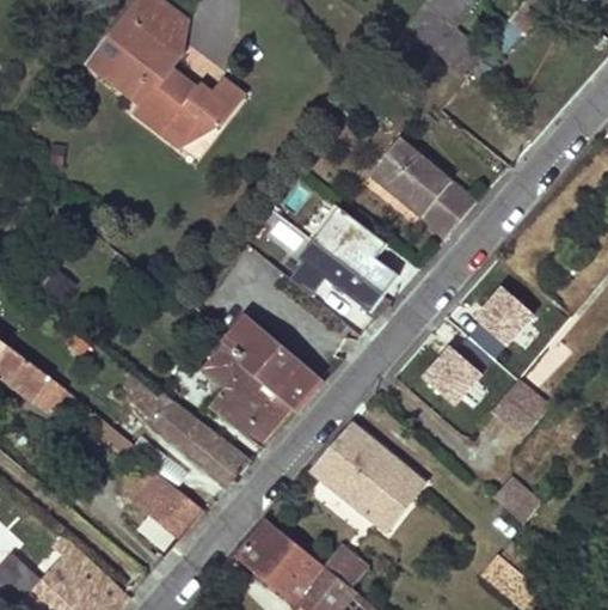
[(219,123),(241,93),(222,79),(210,93),(200,84),(197,89),(194,92),(178,81),(182,77),(169,67),(179,53),(185,19),(160,0),(135,0),(130,6),(135,10),(129,18),(124,14),(86,62),(139,103),(133,111),(158,130),(164,122),(184,139),(198,120),(212,117),(219,123)]
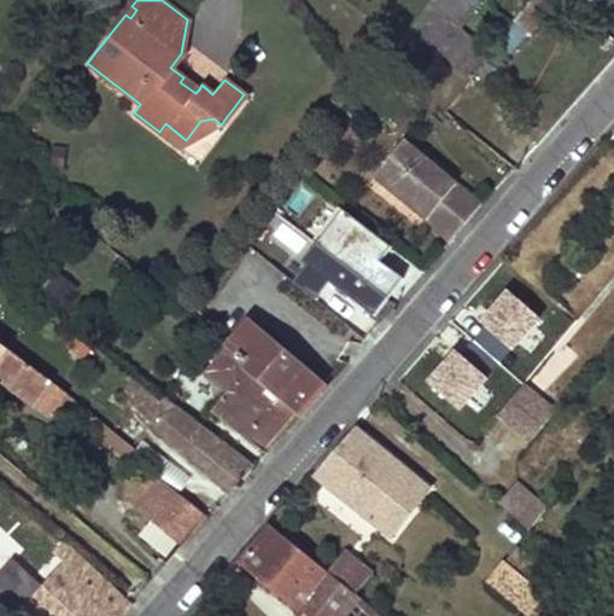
[(426,0),(405,28),(468,76),(477,65),(483,58),(487,51),(457,28),(478,0),(426,0)]
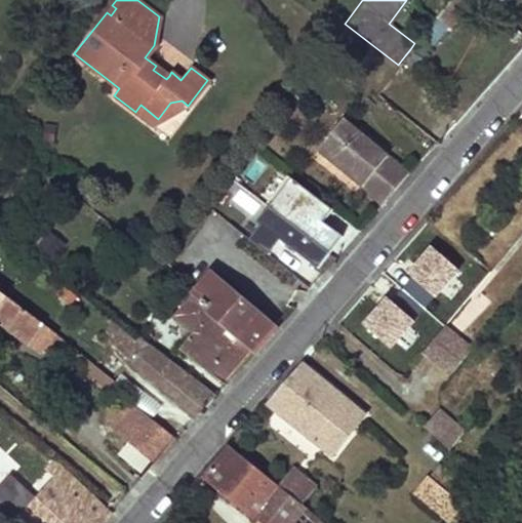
[(447,0),(439,11),(452,21),(462,10),(470,0),(447,0)]
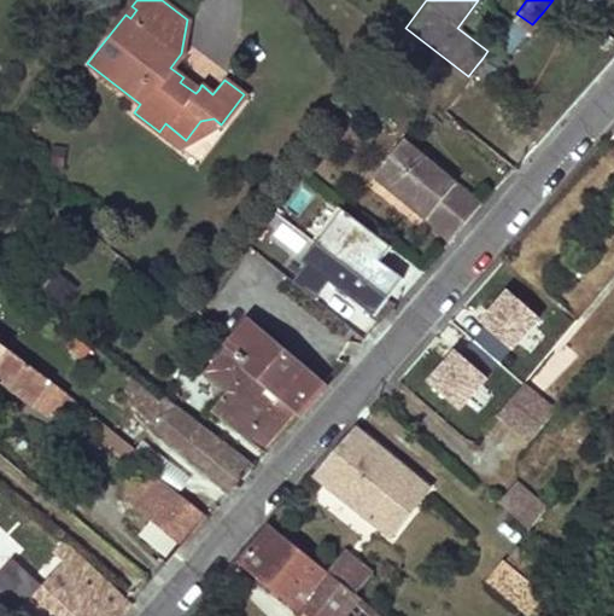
[(132,6),(126,15),(130,18),(136,10),(132,6)]
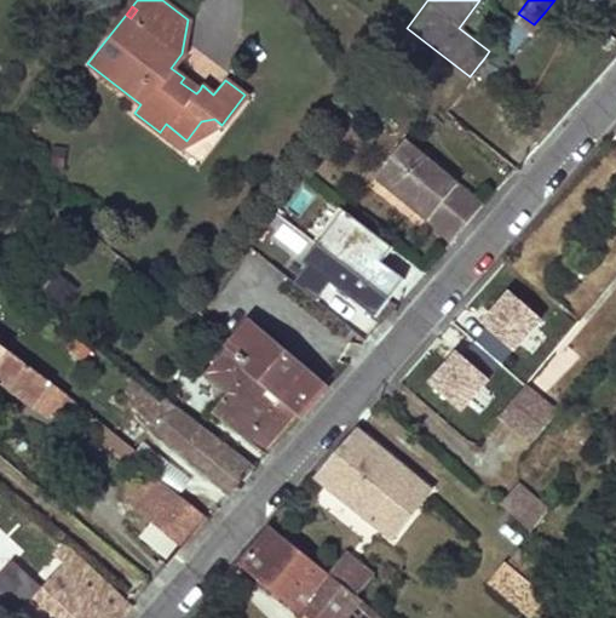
[(489,51),(484,58),(491,63),(496,57),(489,51)]
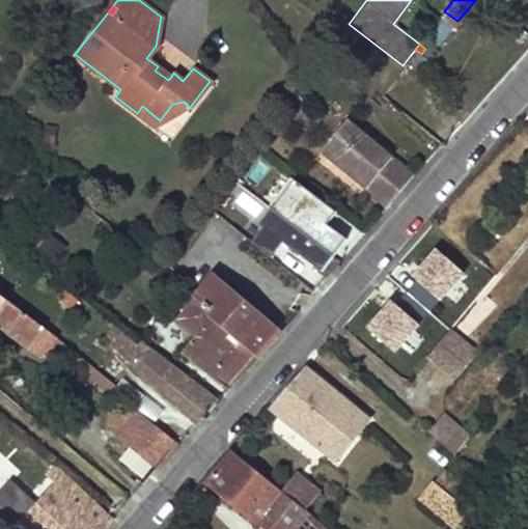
[(425,49),(421,54),(415,50),(410,56),(425,65),(433,54),(425,49)]
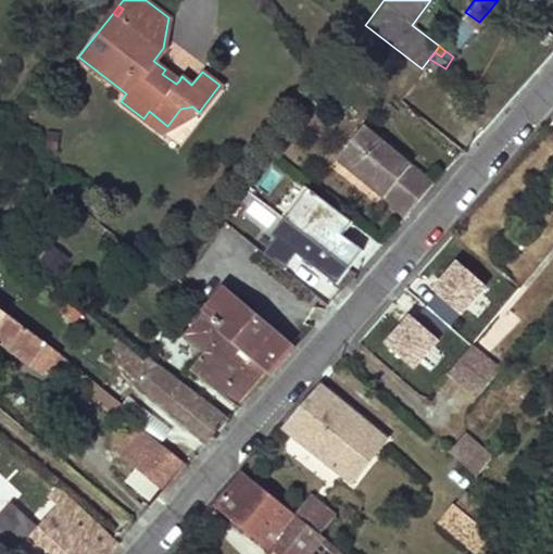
[(179,80),(165,70),(162,74),(176,84),(179,80)]
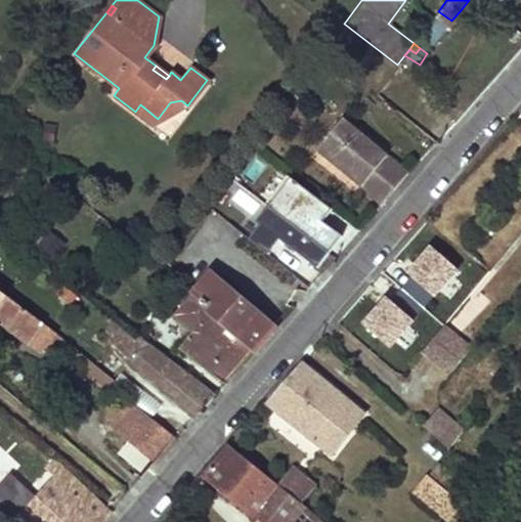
[(158,119),(153,125),(187,105),(181,100),(170,102),(158,119)]
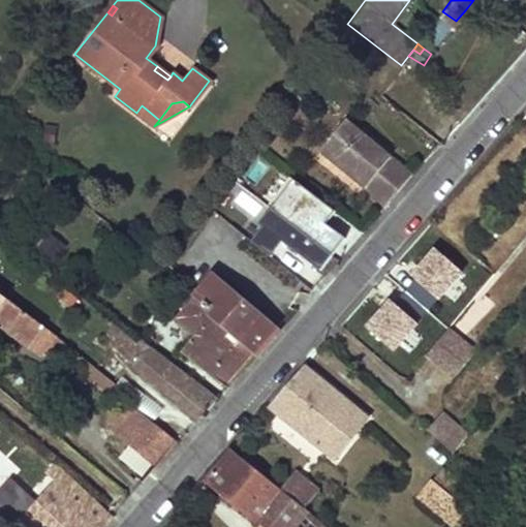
[(397,110),(385,101),(381,106),(393,115),(397,110)]
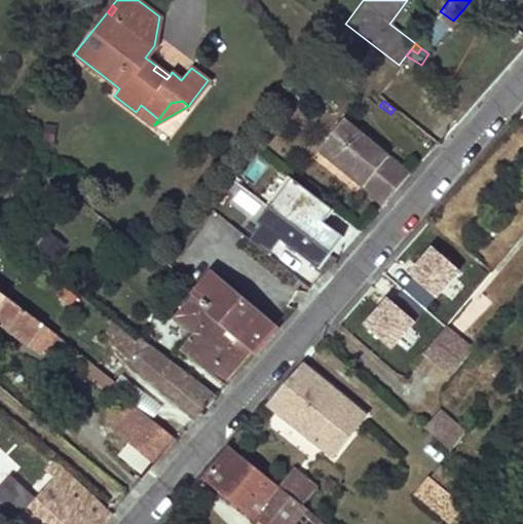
[(141,105),(136,112),(153,125),(158,119),(141,105)]
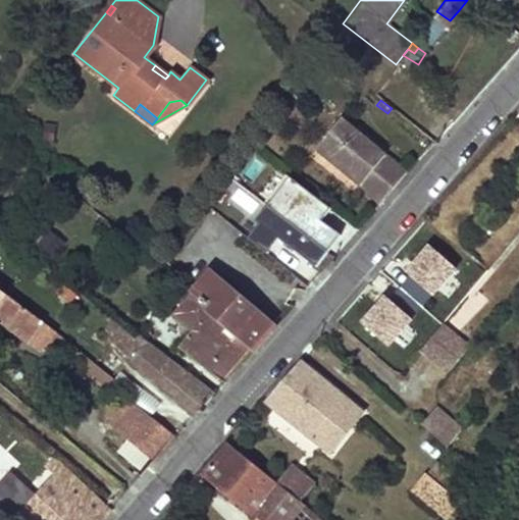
[(380,201),(406,171),(347,120),(321,150),(380,201)]
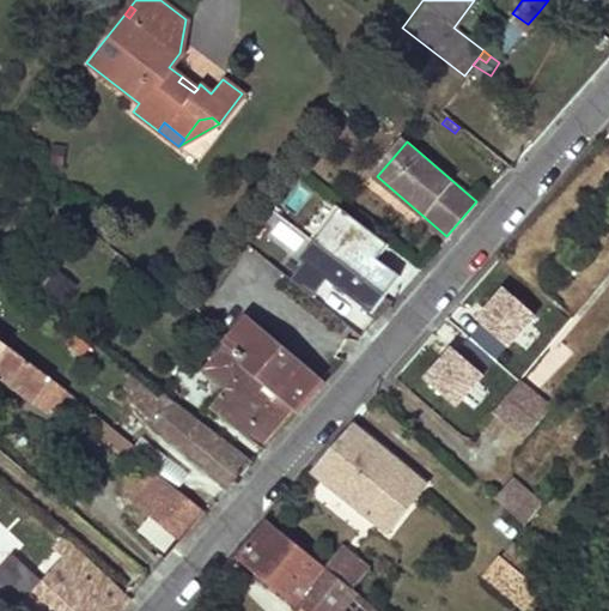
[(61,144),(48,143),(46,169),(59,171),(61,144)]
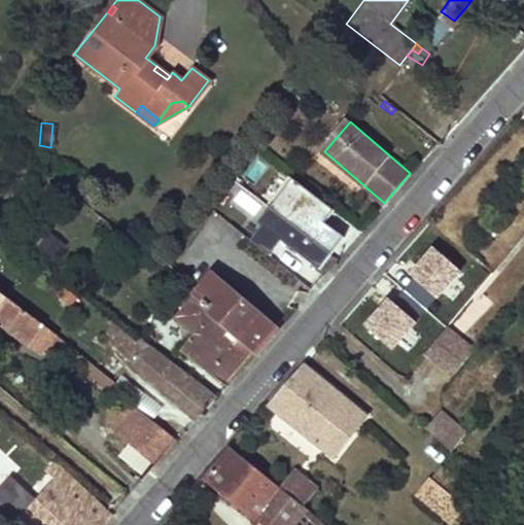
[(248,239),(269,255),(281,240),(316,270),(340,241),(323,228),(336,212),(291,177),(256,221),(260,224),(248,239)]
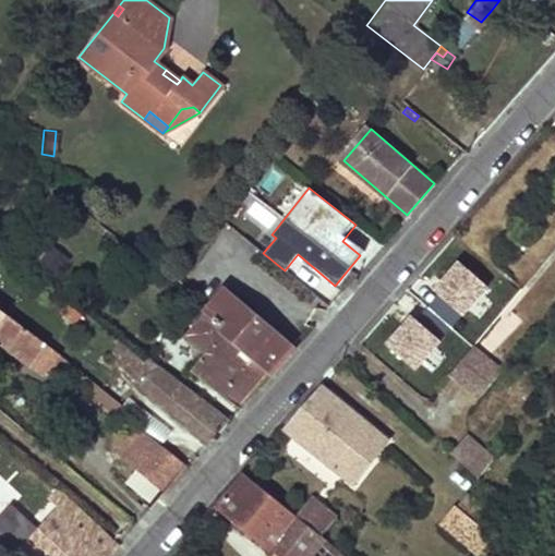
[(50,278),(68,261),(49,243),(33,261),(50,278)]
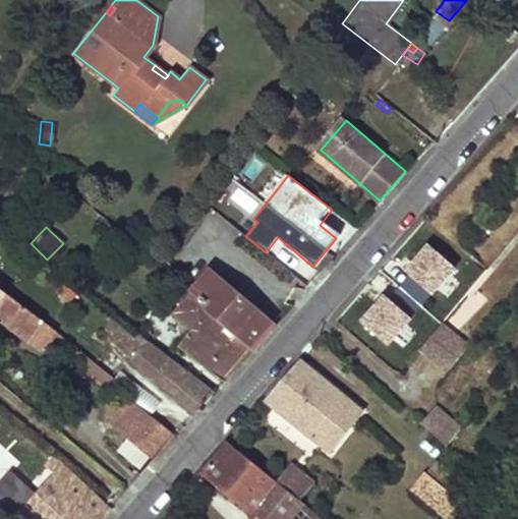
[(428,246),(405,273),(429,294),(453,268),(428,246)]
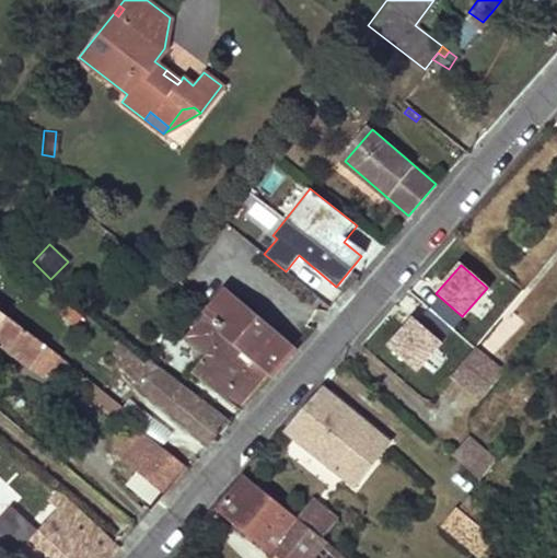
[(224,290),(185,336),(206,353),(190,372),(239,409),(292,348),(224,290)]
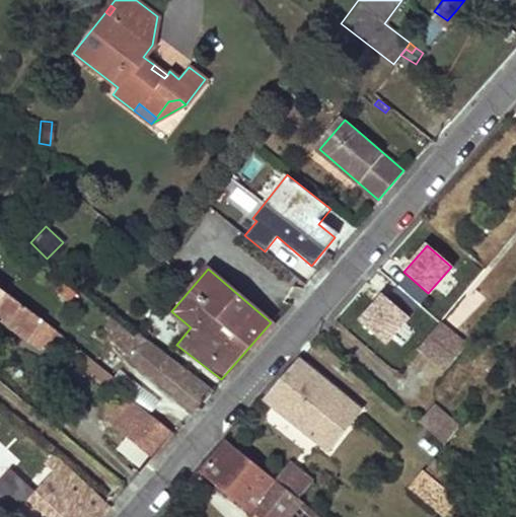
[(106,382),(112,375),(53,327),(40,317),(0,287),(0,315),(39,346),(45,338),(103,386),(106,382)]
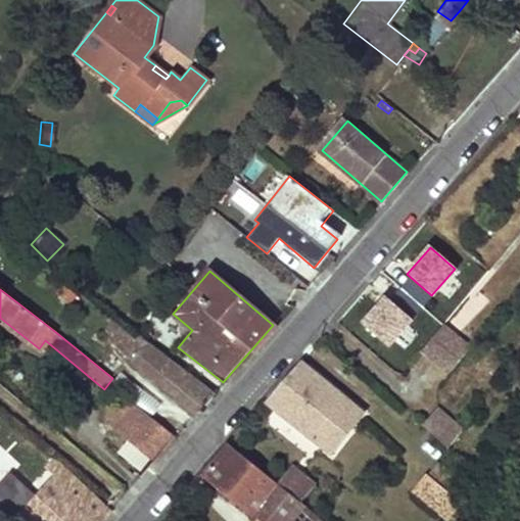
[(386,298),(364,325),(388,346),(412,320),(386,298)]
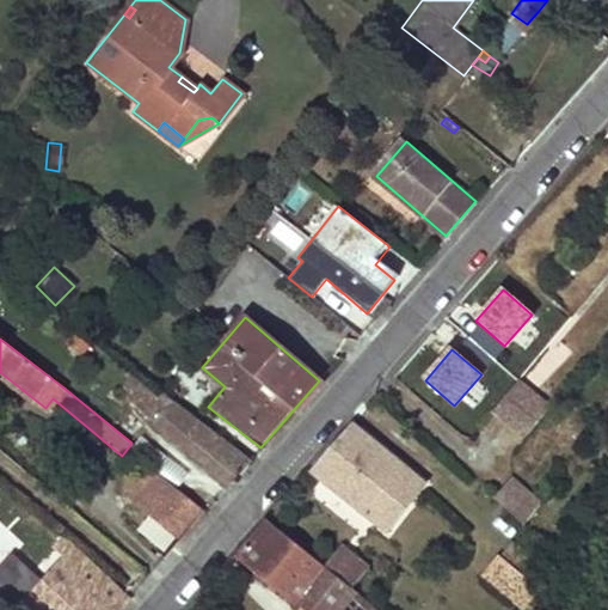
[(130,374),(118,390),(136,406),(149,389),(130,374)]
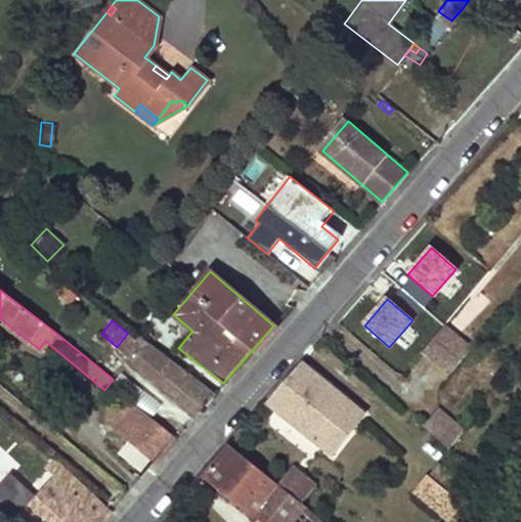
[(441,324),(421,350),(448,373),(469,347),(441,324)]
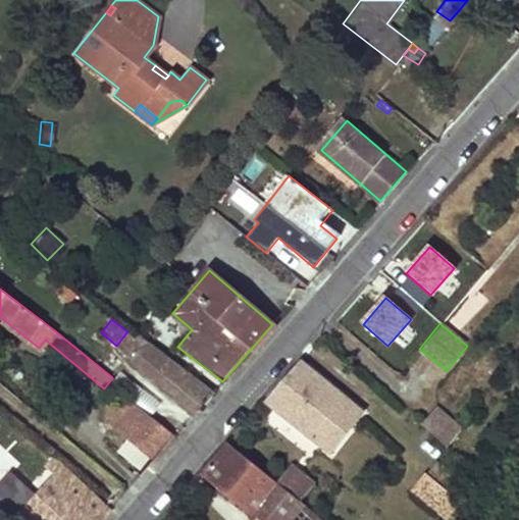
[(127,331),(116,346),(115,347),(195,412),(213,393),(168,358),(169,357),(139,334),(136,339),(127,331)]
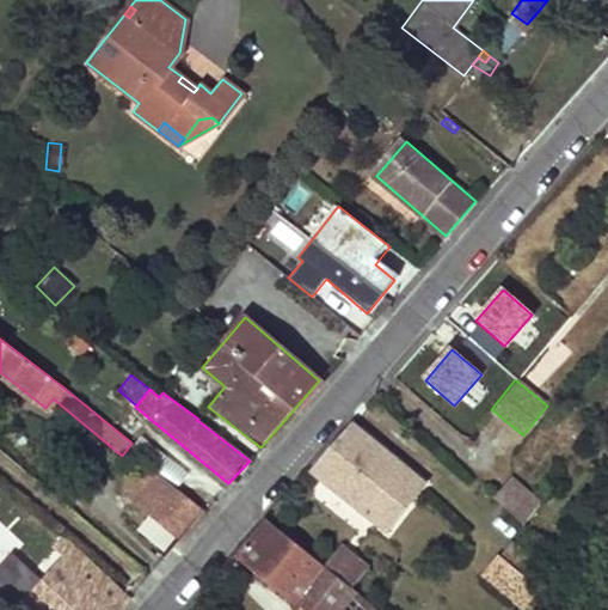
[(349,422),(309,468),(385,528),(422,481),(349,422)]
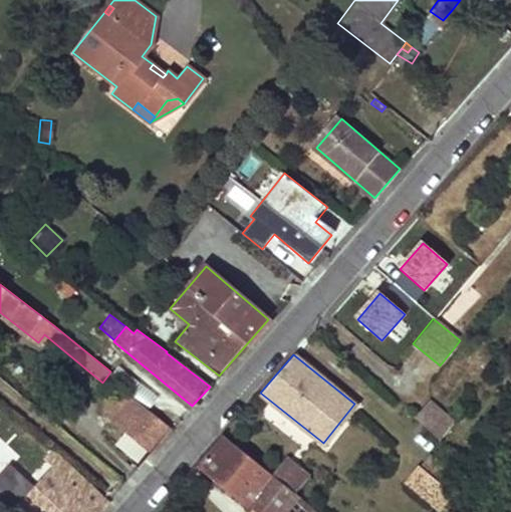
[(124,392),(111,410),(106,417),(123,430),(150,451),(170,427),(143,406),(124,392)]
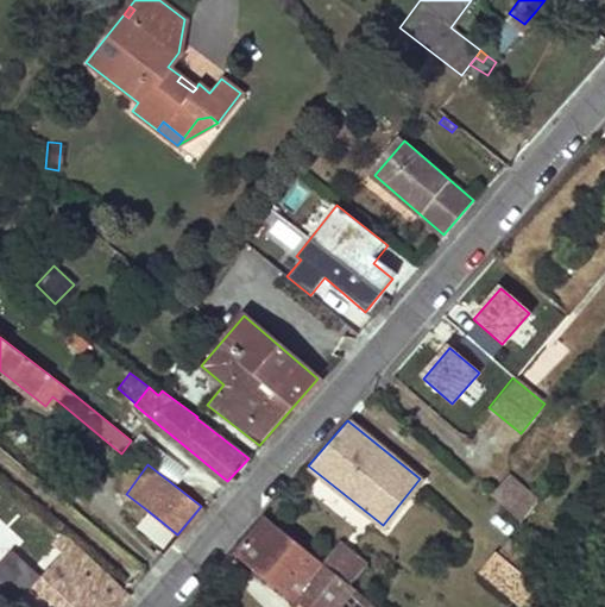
[(508,475),(491,495),(520,521),(534,500),(508,475)]
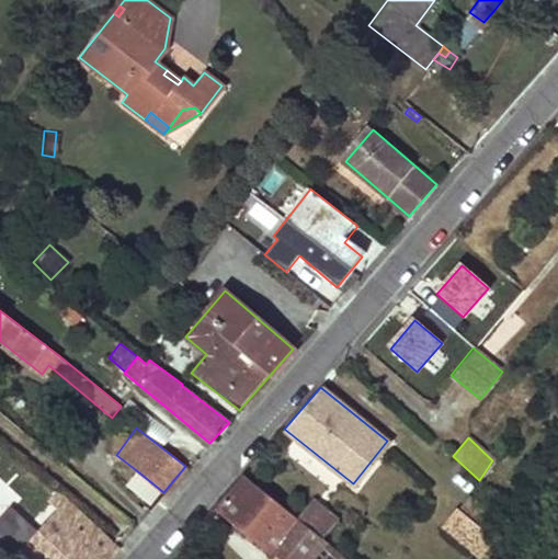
[(243,476),(214,510),(269,552),(272,548),(285,558),(348,558),(332,546),(331,545),(323,539),(320,536),(295,516),(243,476)]
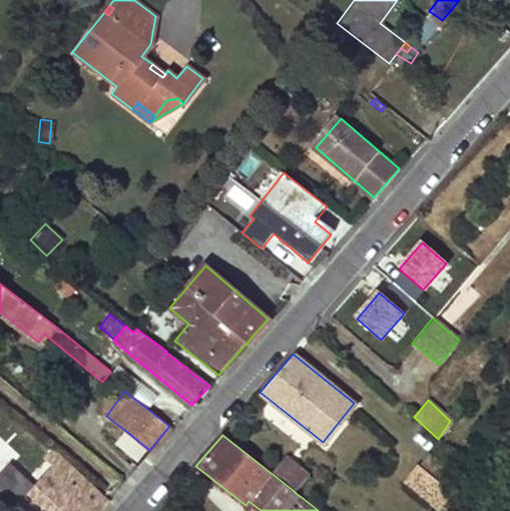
[(42,455),(31,467),(12,490),(22,498),(19,502),(28,510),(97,510),(107,500),(52,448),(44,456),(42,455)]
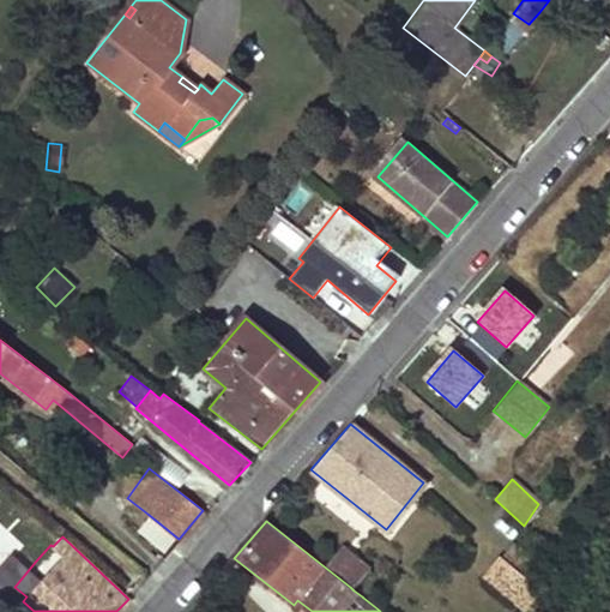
[(512,540),(499,556),(531,582),(543,567),(512,540)]
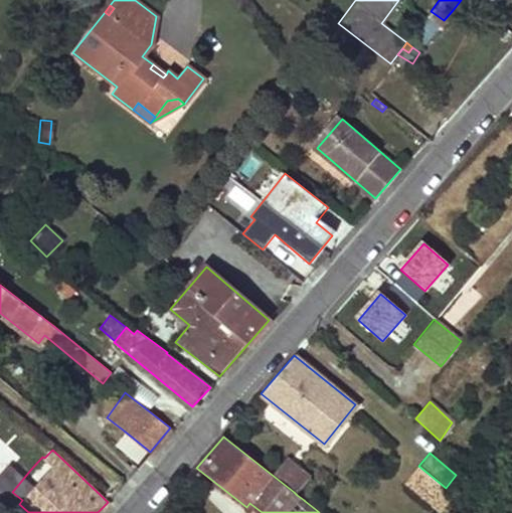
[(294,492),(307,475),(285,458),(278,467),(271,474),(294,492)]
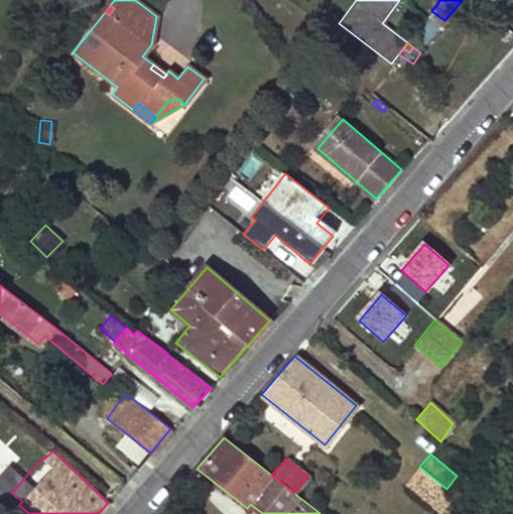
[(6,480),(2,485),(12,493),(31,470),(21,462),(6,480)]
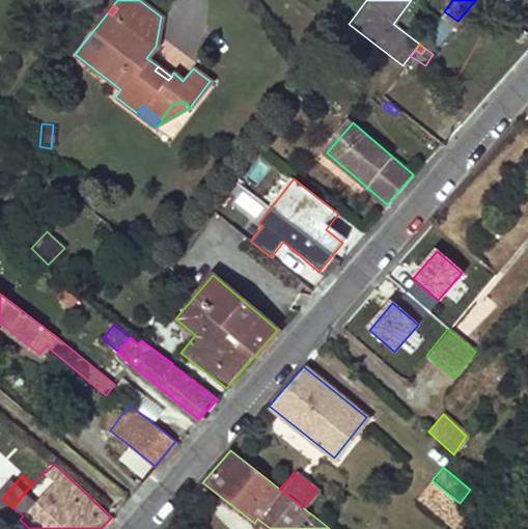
[(432,480),(418,498),(445,521),(460,503),(432,480)]
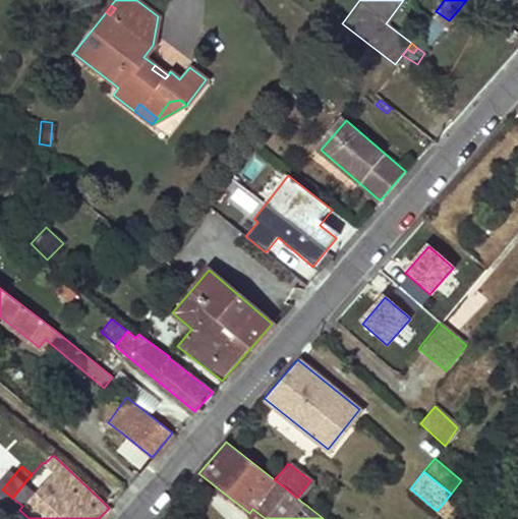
[(451,494),(437,511),(443,516),(456,499),(451,494)]
